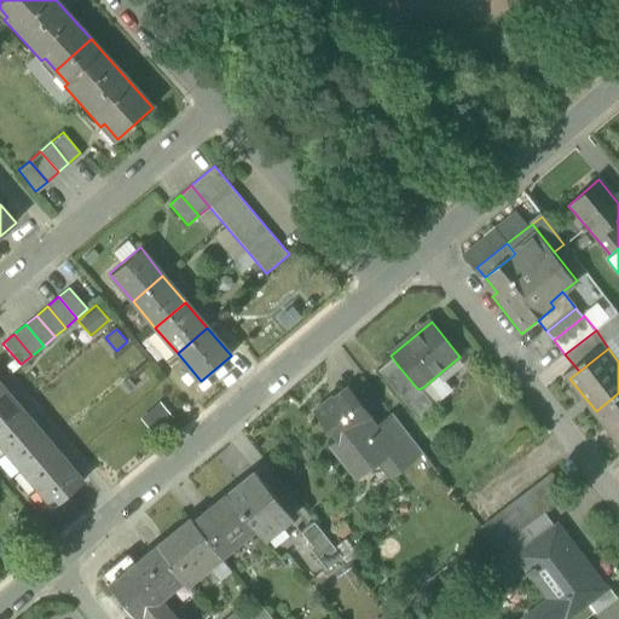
[(400,397),(415,386),(397,364),(382,375),(400,397)]
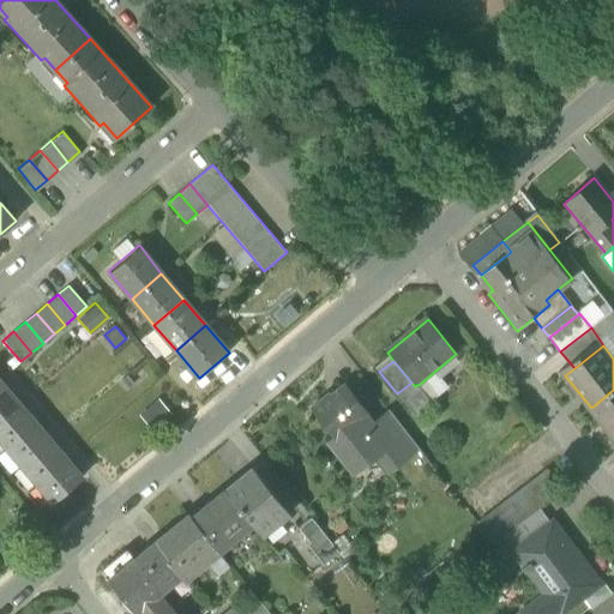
[(397,393),(411,411),(431,397),(420,384),(415,386),(411,383),(397,393)]
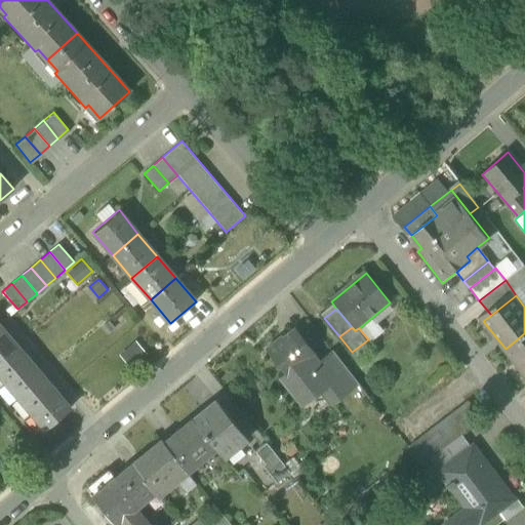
[(282,379),(300,403),(318,390),(326,382),(314,368),(318,365),(312,358),(316,355),(294,328),(282,337),(281,336),(265,349),(286,375),(282,379)]
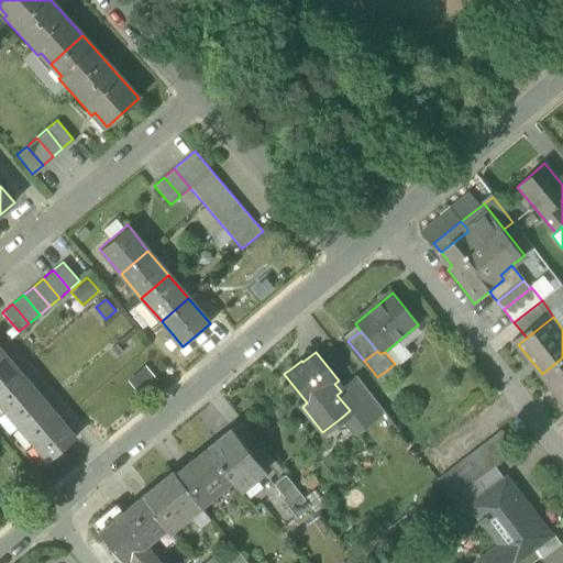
[(0,355),(0,385),(18,370),(3,353),(0,355)]
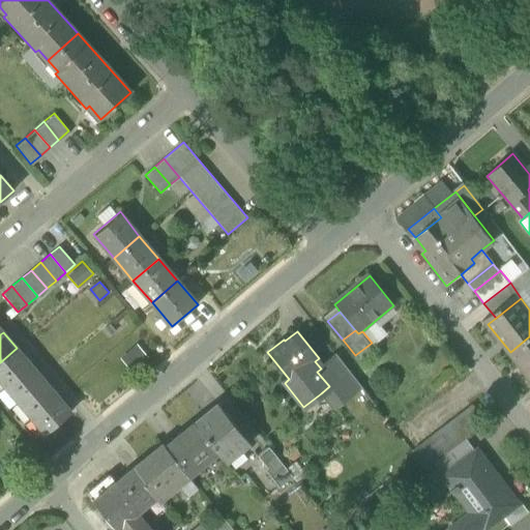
[(529,336),(510,352),(529,377),(529,336)]
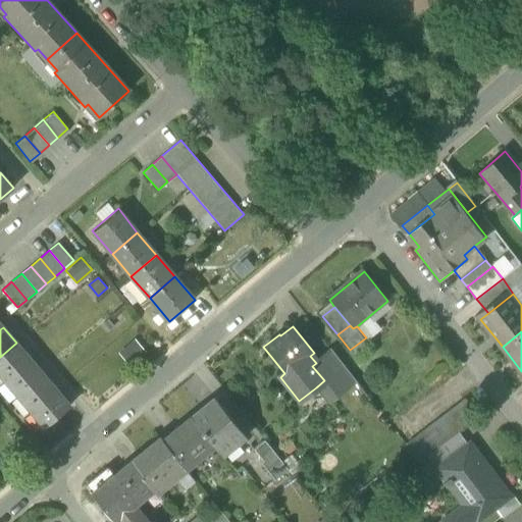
[(0,357),(0,374),(4,380),(30,359),(16,343),(0,357)]
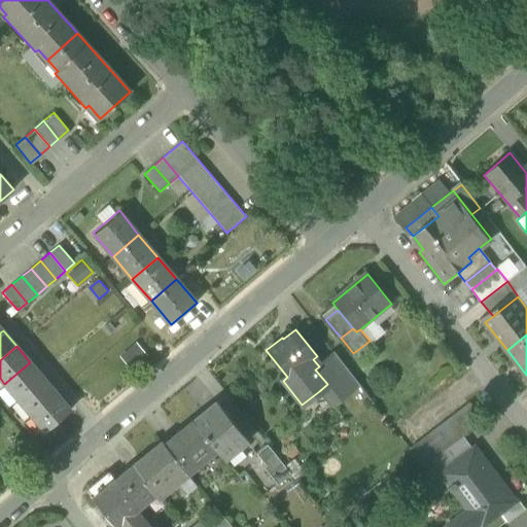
[(327,384),(339,398),(357,383),(335,354),(319,366),(315,370),(327,384)]
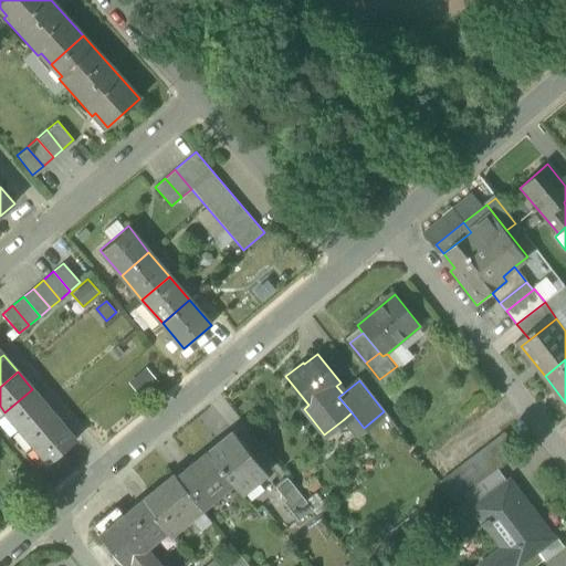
[(4,412),(19,429),(46,406),(32,389),(4,412)]
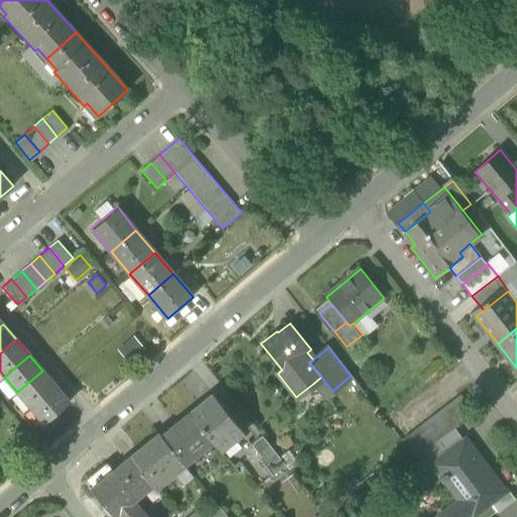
[(17,392),(30,407),(56,386),(42,371),(17,392)]
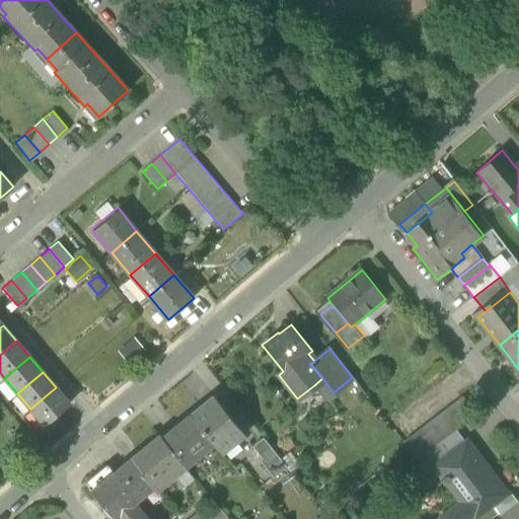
[(322,378),(314,385),(325,399),(334,392),(322,378)]
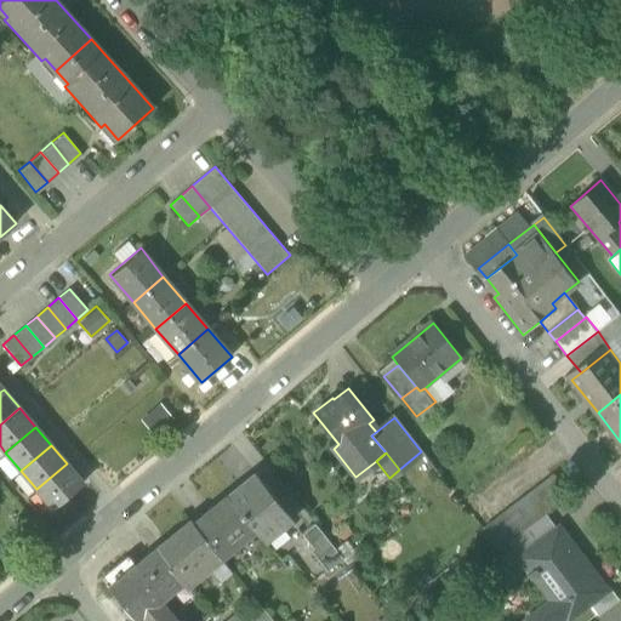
[(84,483),(67,463),(36,489),(53,508),(84,483)]
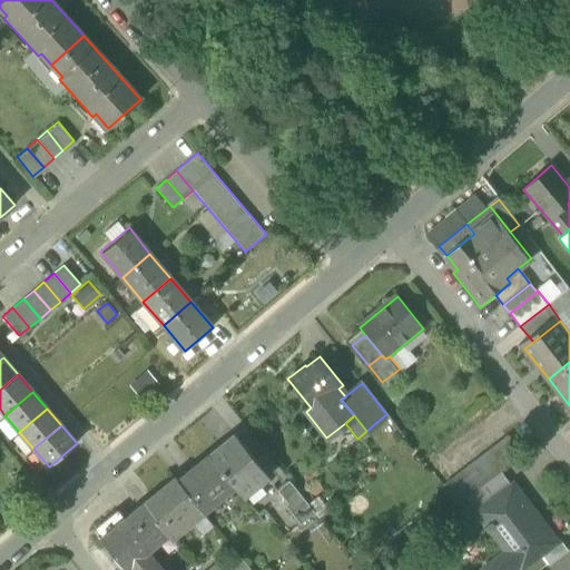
[(442,483),(459,504),(467,499),(500,473),(526,453),(509,431),(442,483)]
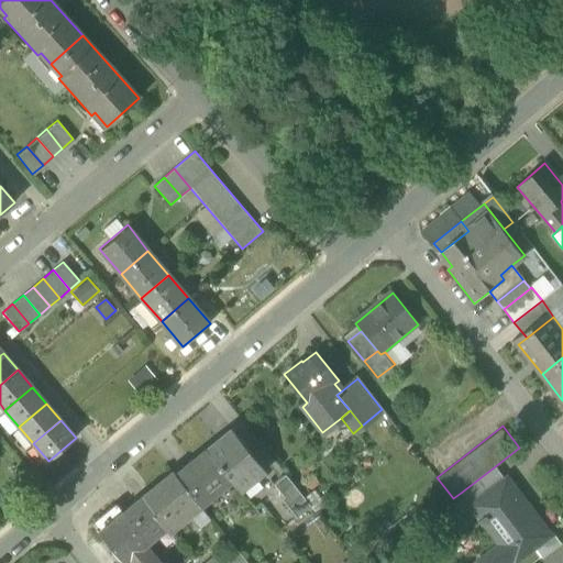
[(232,428),(206,450),(231,481),(240,492),(266,470),(232,428)]
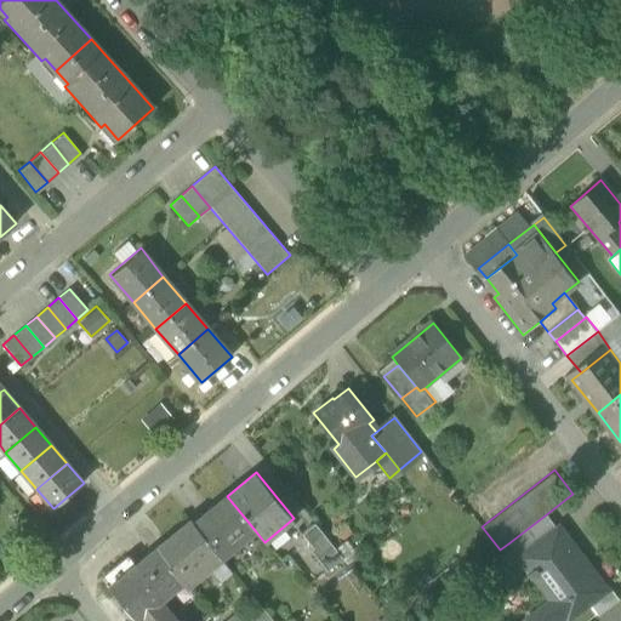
[(227,496),(193,523),(221,557),(255,530),(227,496)]
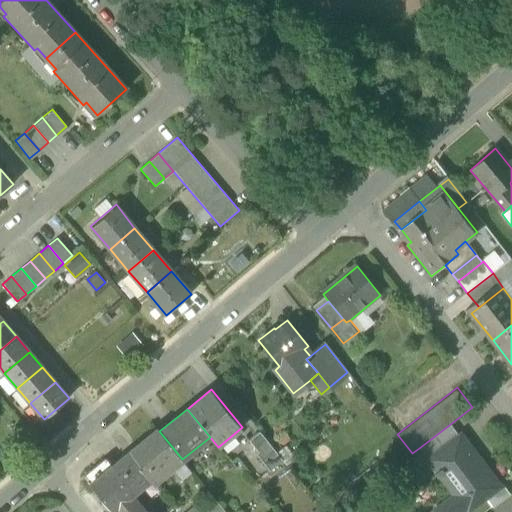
[(457,436),(449,425),(419,448),(427,459),(457,436)]
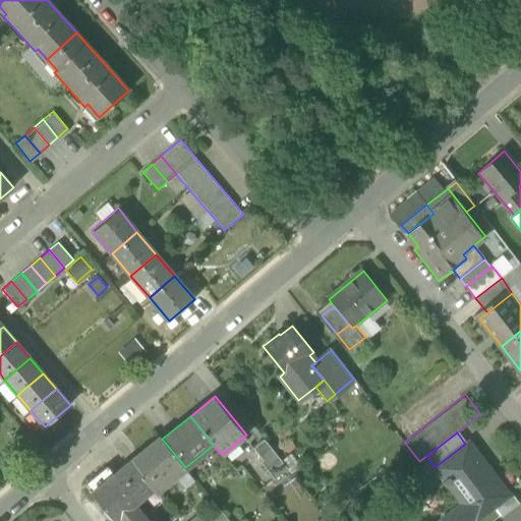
[(159,436),(130,459),(154,487),(157,490),(185,467),(162,439),(159,436)]
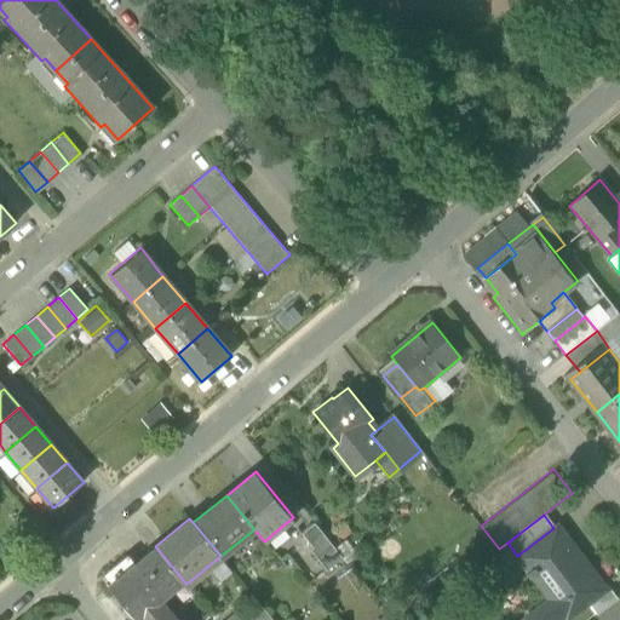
[(526,619),(560,619),(564,618),(566,619),(587,602),(606,589),(604,587),(590,569),(587,570),(554,528),(517,556),(518,557),(524,554),(535,566),(524,573),(528,578),(532,575),(550,600),(526,619)]
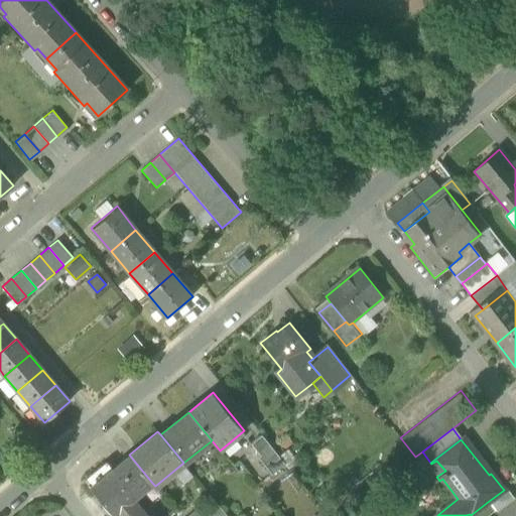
[(245,470),(257,485),(284,463),(271,447),(245,470)]
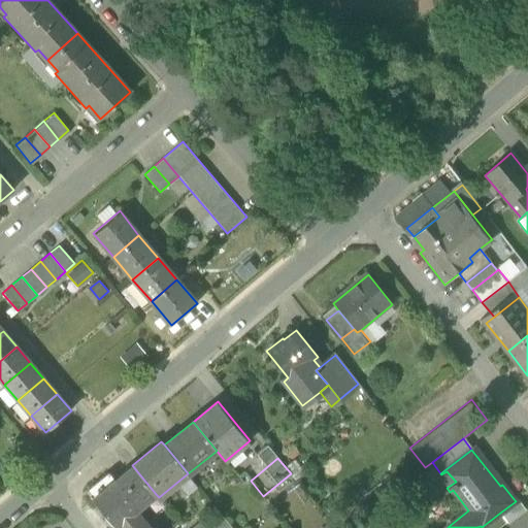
[(87,490),(117,526),(136,510),(156,494),(132,465),(113,481),(102,477),(87,490)]
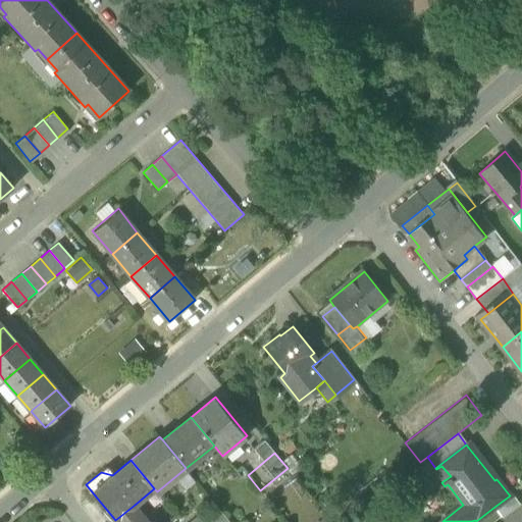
[(494,507),(503,517),(520,504),(512,492),(509,494),(510,496),(494,507)]
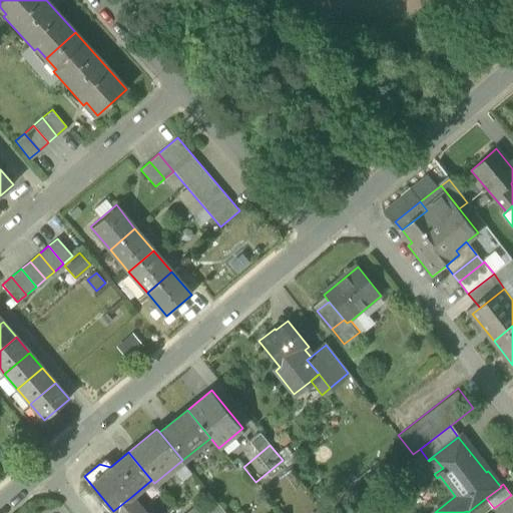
[(145,512),(132,496),(113,511),(114,512),(145,512)]
